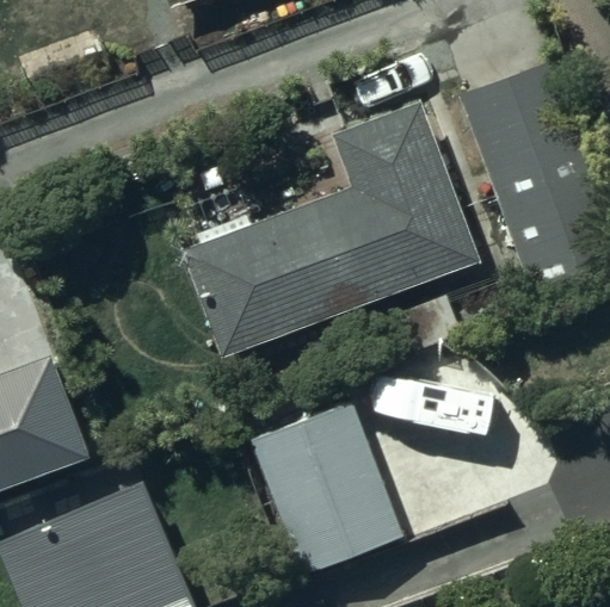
[(609,190),(561,59),(460,97),(531,289),(609,259),(609,190)]
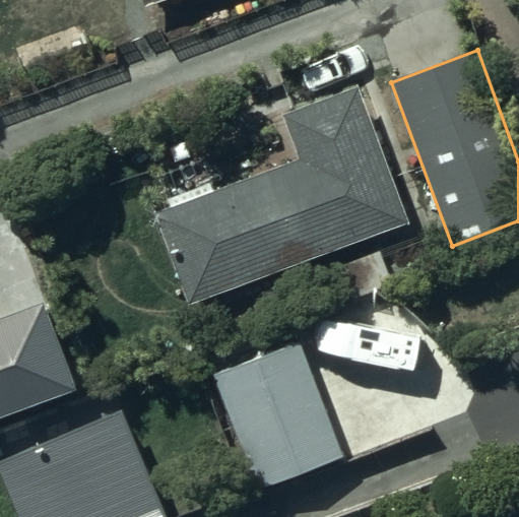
[(155,213),(189,304),(409,222),(360,86),(283,115),(300,160),(155,213)]
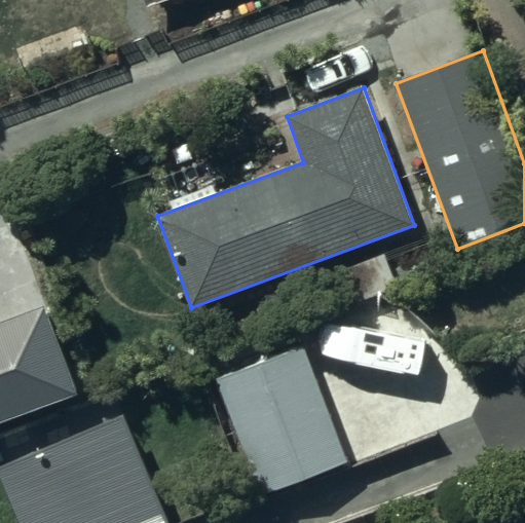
[(0,433),(88,402),(54,306),(0,325),(0,433)]
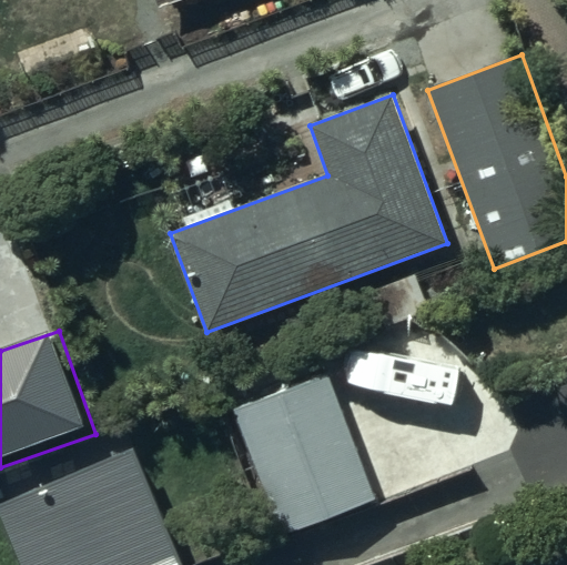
[(328,374),(234,412),(283,536),(376,500),(328,374)]
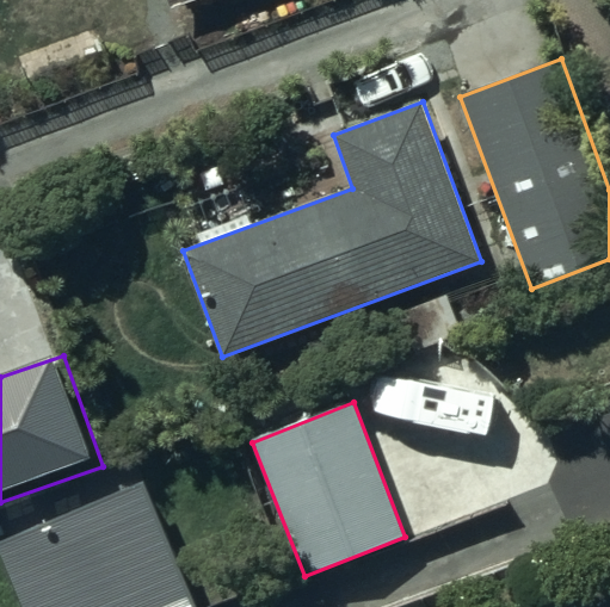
[(0,540),(0,555),(22,606),(198,606),(146,481),(0,540)]
